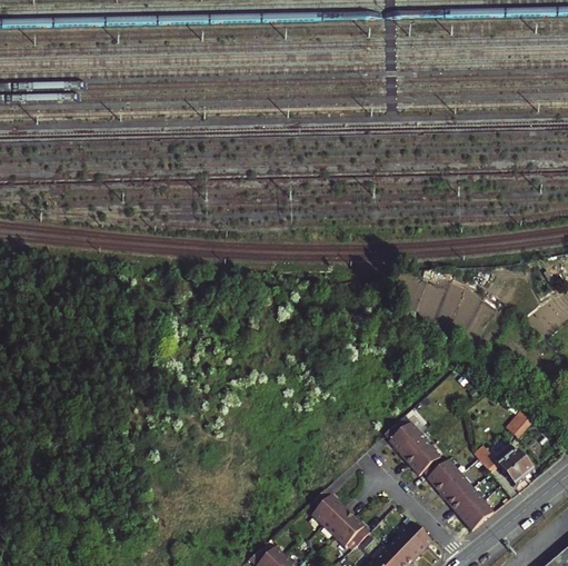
[(518,436),(530,421),(522,416),(511,430),(518,436)]
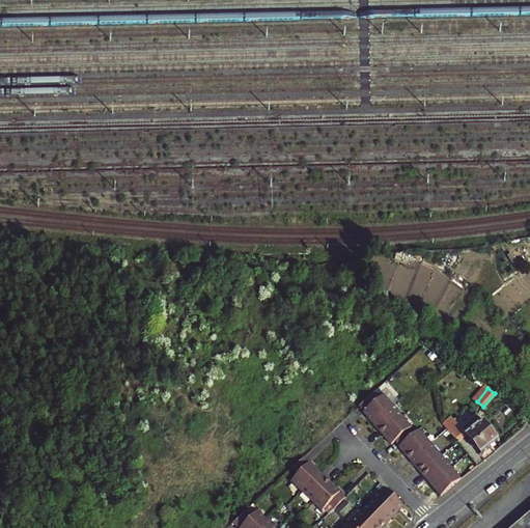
[(440,453),(420,428),(416,432),(384,394),(377,400),(371,394),(360,405),(364,410),(363,410),(391,443),(395,440),(399,445),(398,446),(431,484),(433,483),(437,469),(440,453)]
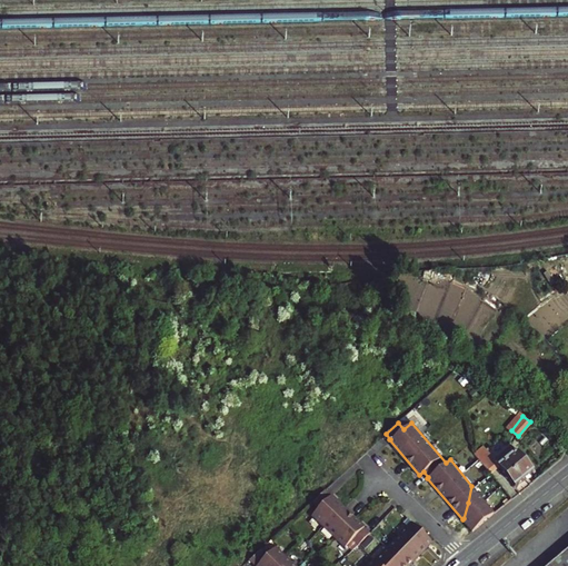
[(500,465),(516,484),(534,469),(518,449),(517,450),(511,444),(496,457),(485,444),(474,453),(490,473),(500,465)]
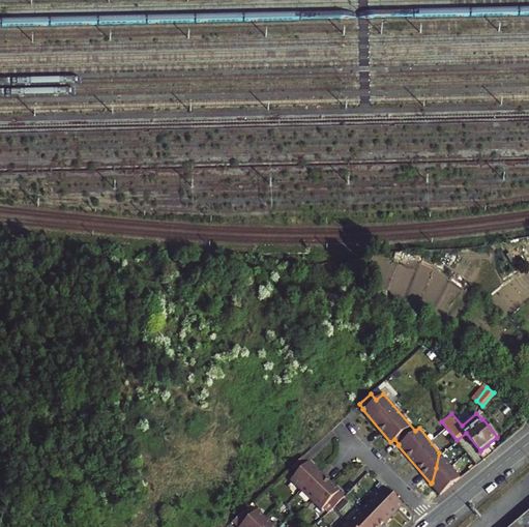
[(460,477),(439,452),(436,468),(432,482),(431,484),(440,494),(460,477)]
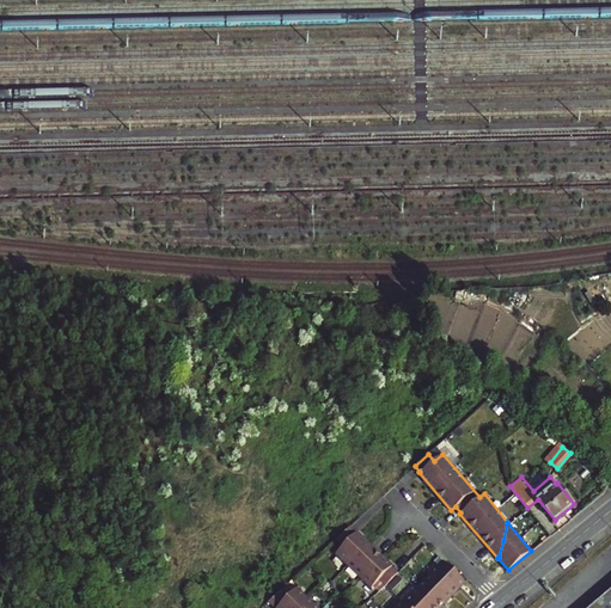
[(355,532),(349,526),(337,539),(344,546),(336,554),(371,588),(379,579),(386,585),(398,572),(391,565),(392,564),(356,530),(355,532)]
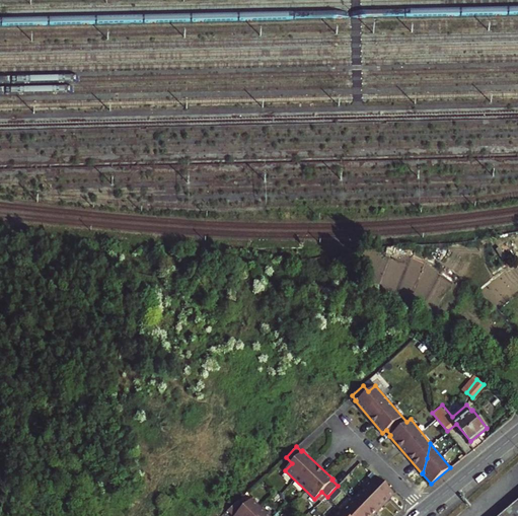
[(376,475),(342,511),(341,510),(334,515),(372,515),(394,494),(376,475)]
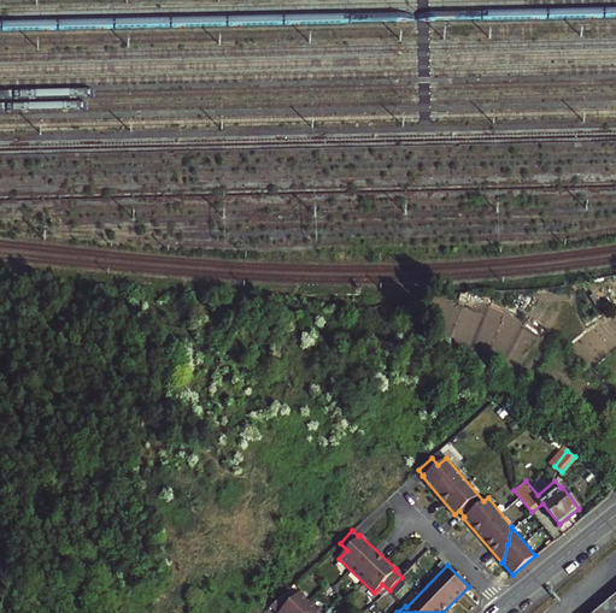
[(318,612),(297,591),(288,600),(282,594),(270,606),(276,612),(318,612)]
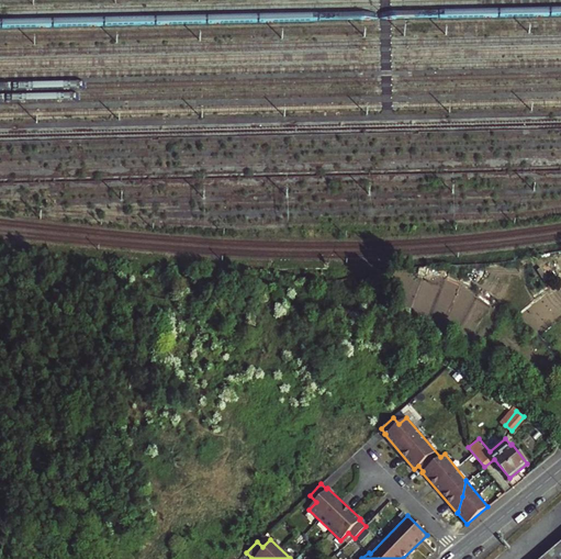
[(560,540),(539,558),(560,558),(560,540)]
